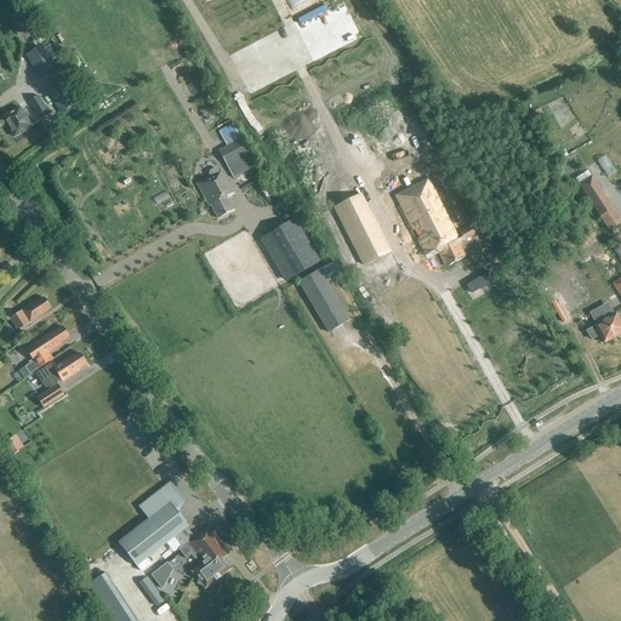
[(218,0),(212,5),(221,18),(227,13),(218,0)]
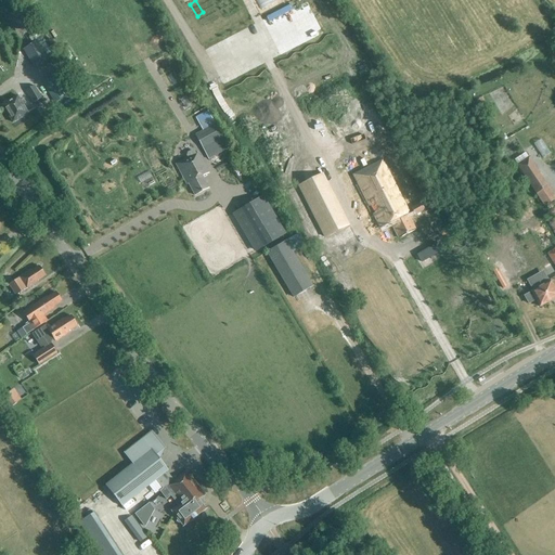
[(305,16),(301,20),(299,22),(297,26),(296,29),(296,34),(297,38),(298,41),(300,44),(304,48),(307,50),(311,51),(315,51),(319,51),(323,50),(326,48),(330,44),(332,41),(333,38),(334,34),(334,29),(333,26),(331,22),(327,18),(324,16),(321,15),(317,14),(313,14),(309,15),(305,16)]
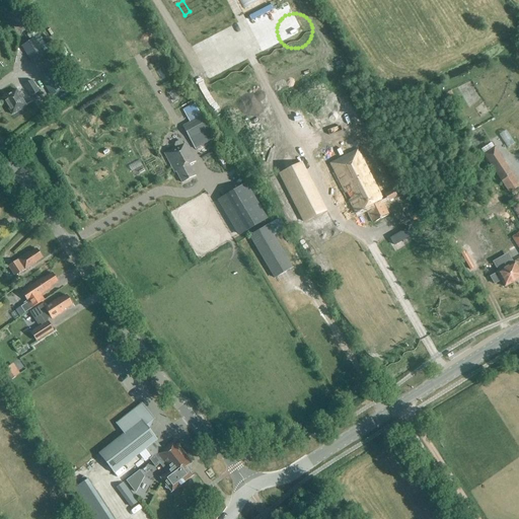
[(32,64),(47,55),(35,38),(21,47),(32,64)]
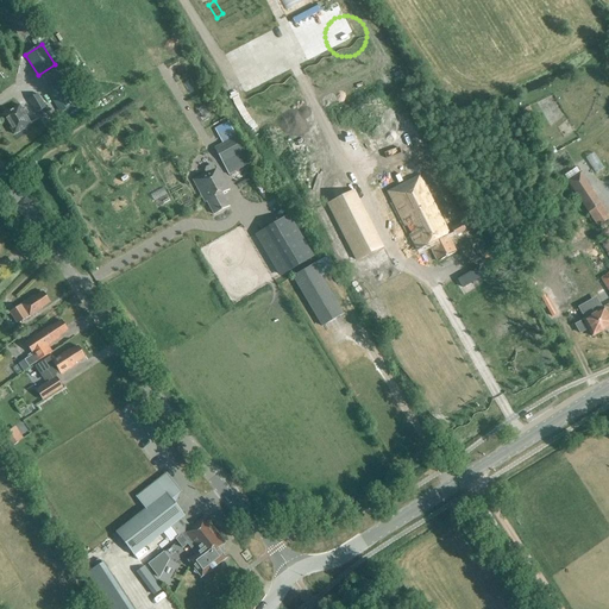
[(57,83),(45,90),(61,113),(71,106),(57,83)]
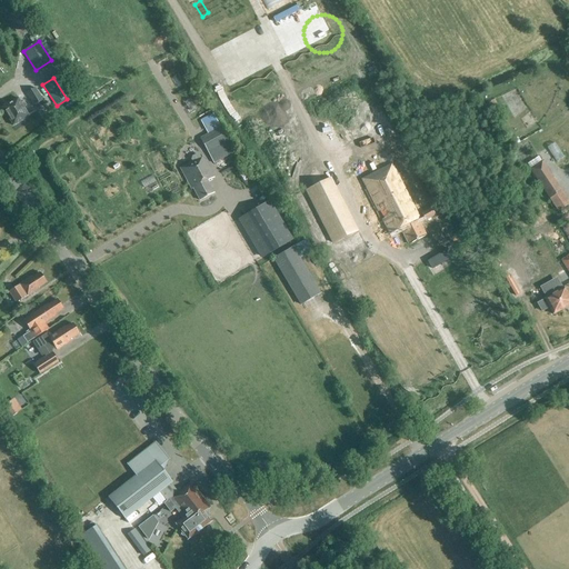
[(26,93),(33,106),(42,100),(36,88),(26,93)]
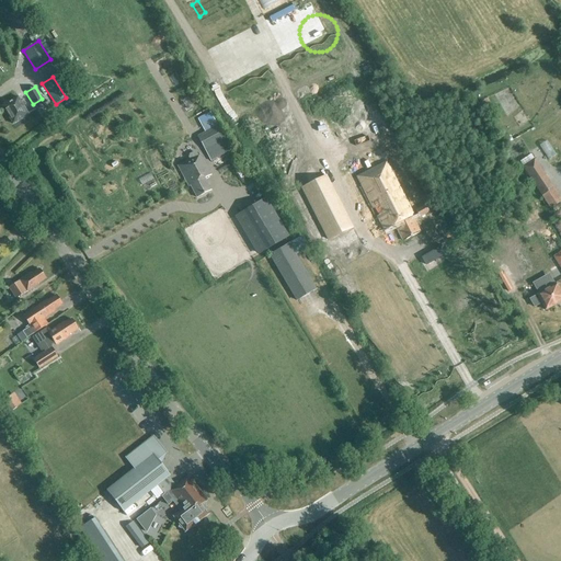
[(12,125),(29,115),(24,106),(26,105),(23,100),(21,102),(19,99),(2,109),(12,125)]
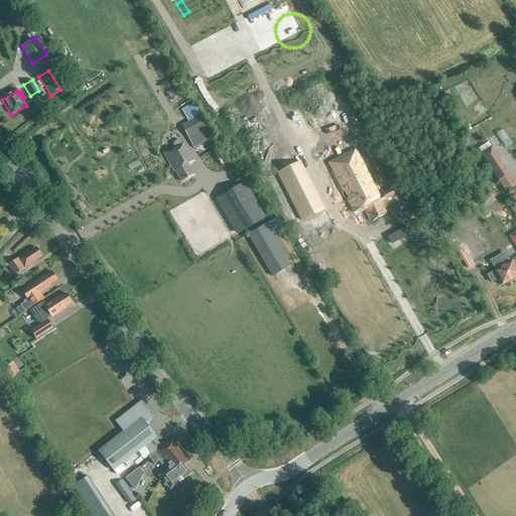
[(188,121),(181,125),(194,148),(213,138),(192,103),(181,110),(188,121)]
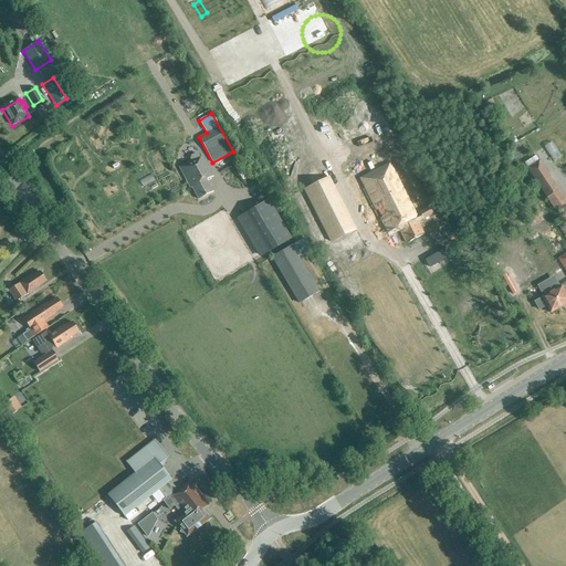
[(395,130),(380,136),(388,158),(402,153),(395,130)]
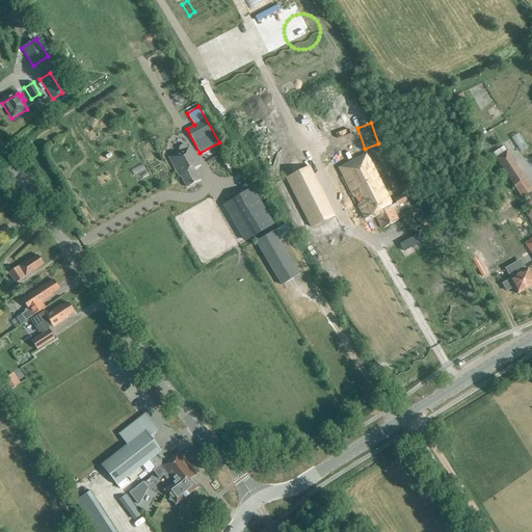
[(179,152),(180,154),(168,160),(180,179),(182,178),(186,187),(198,181),(193,170),(200,167),(189,149),(187,150),(186,148),(184,147),(179,150),(179,152)]
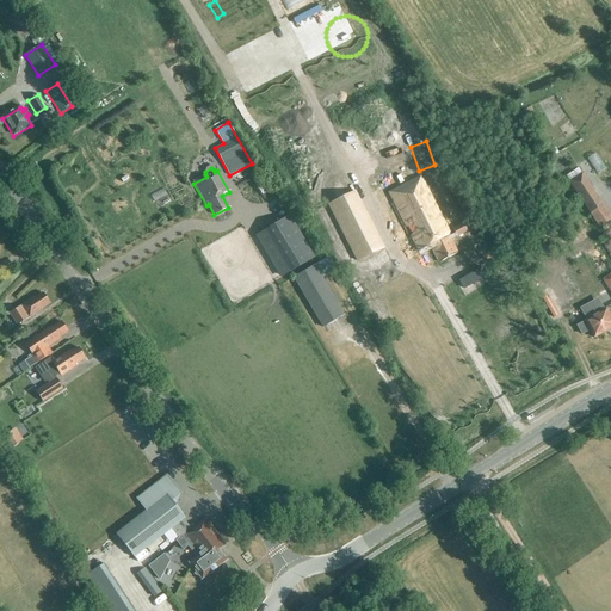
[(603,204),(581,173),(568,181),(590,214),(603,204)]
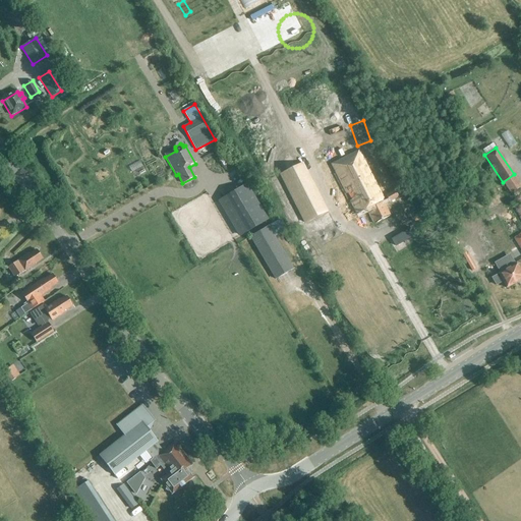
[(364,162),(337,176),(346,194),(347,193),(351,201),(350,201),(356,215),(366,210),(373,225),(390,217),(382,201),(384,200),(364,162)]
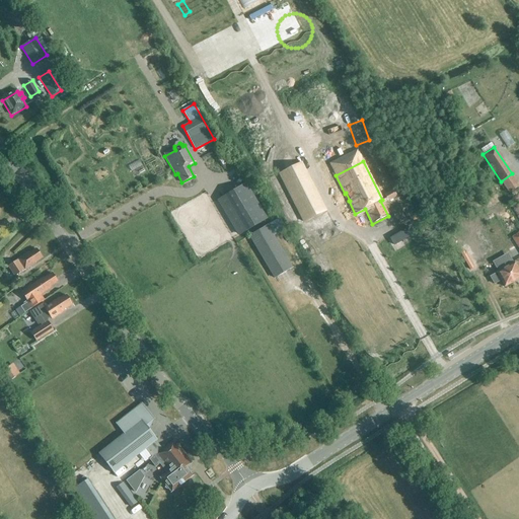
[(302,163),(281,174),(304,221),(326,210),(302,163)]
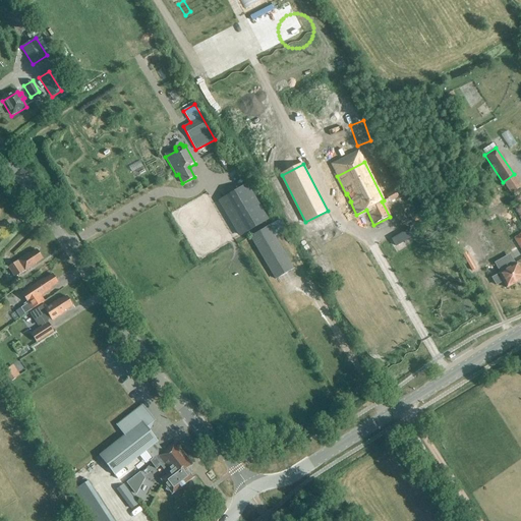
[(221,197),(240,232),(267,218),(247,182),(221,197)]
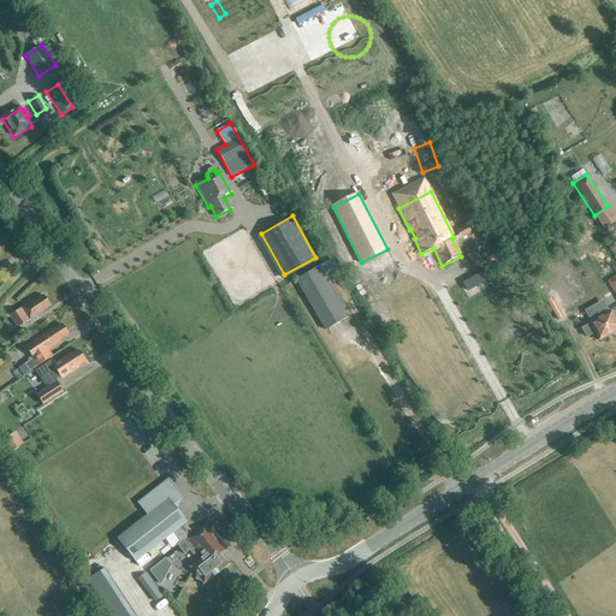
[(467,227),(457,232),(461,241),(472,235),(467,227)]
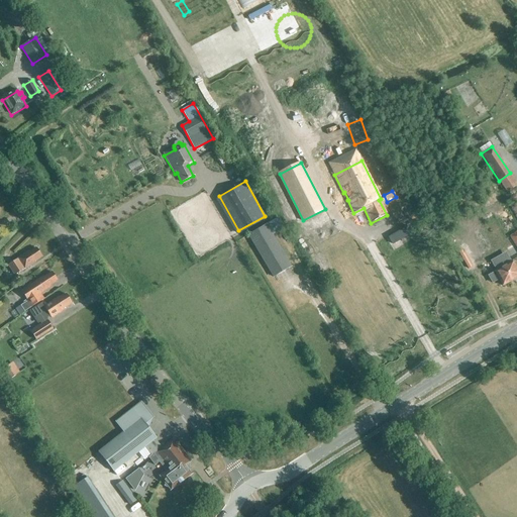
[(273,278),(290,268),(265,225),(248,235),(273,278)]
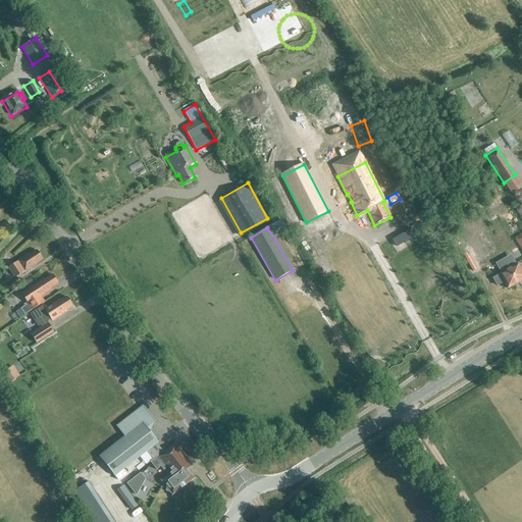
[(35,263),(42,259),(37,251),(30,256),(29,254),(17,261),(8,268),(14,278),(24,272),(36,265),(35,263)]
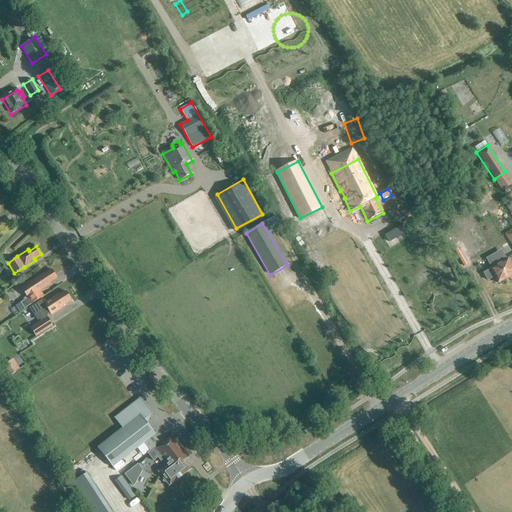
[(511,274),(511,268),(507,259),(499,263),(494,254),(485,259),(490,268),(488,269),(488,270),(482,273),(486,281),(492,277),(496,283),(511,274)]
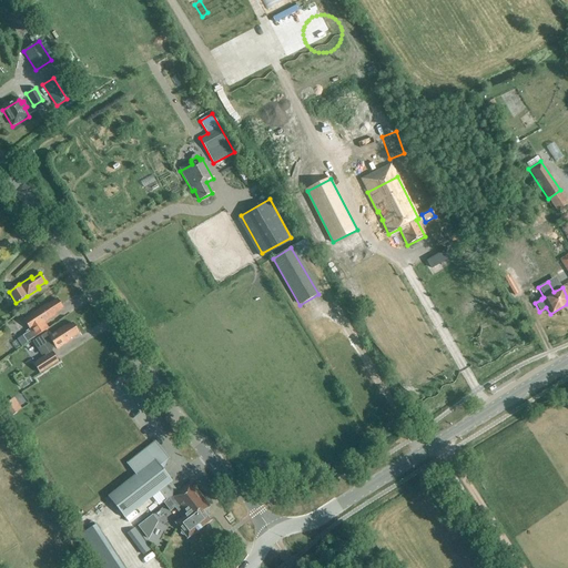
[(23,320),(31,331),(17,340),(21,347),(28,343),(27,343),(47,330),(43,323),(56,315),(54,314),(62,308),(57,300),(49,305),(48,304),(23,320)]
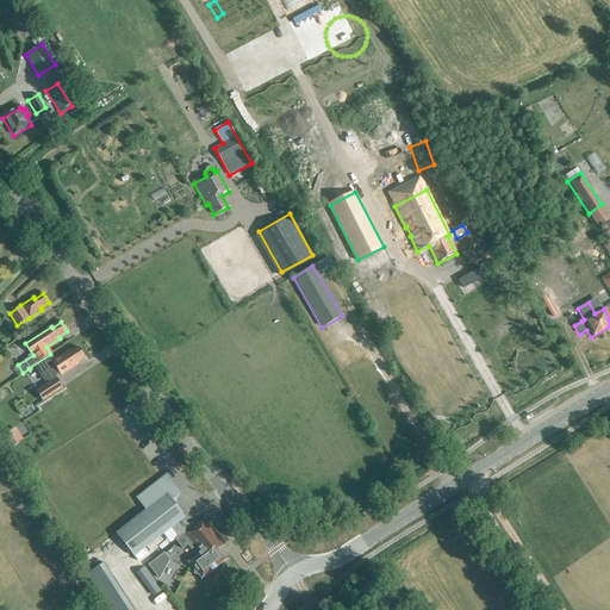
[(344,340),(338,344),(347,356),(354,350),(349,344),(349,346),(344,340)]
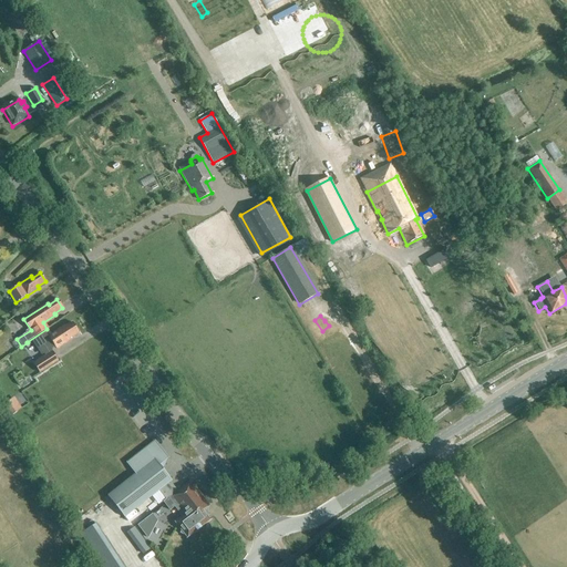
[(54,347),(57,349),(71,339),(70,338),(79,332),(72,322),(65,327),(64,326),(49,336),(47,332),(32,341),(41,354),(54,347)]
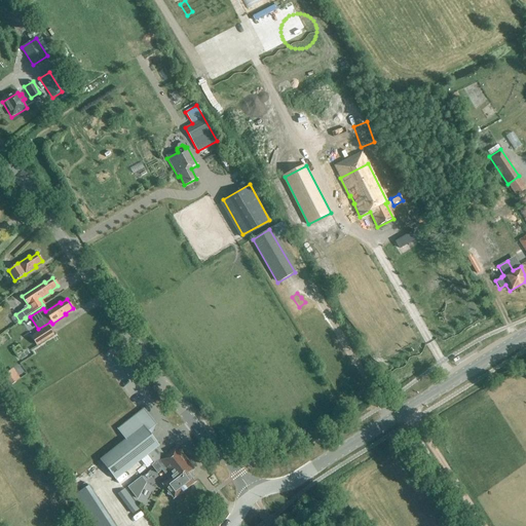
[(47,326),(31,337),(37,345),(53,335),(47,326)]
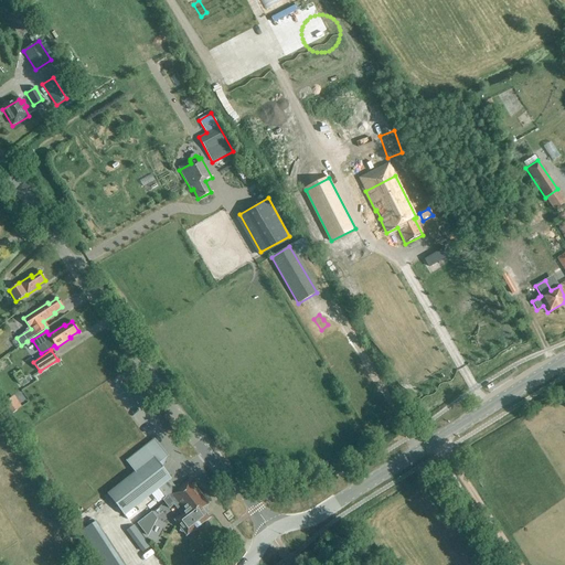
[(436,360),(439,369),(450,364),(446,355),(436,360)]
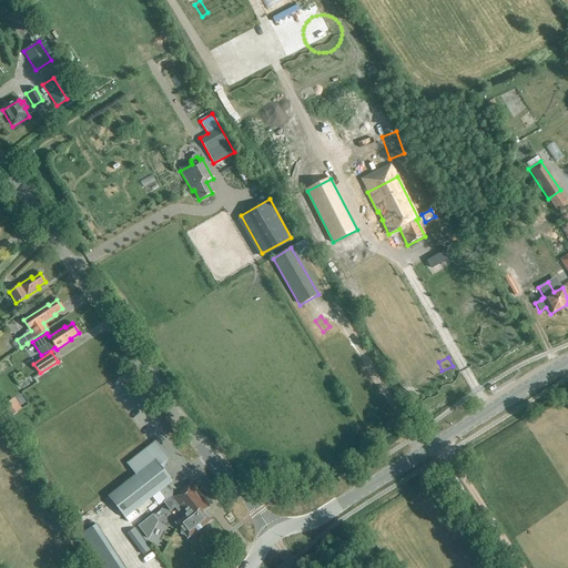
[(160,369),(154,373),(161,383),(166,379),(160,369)]
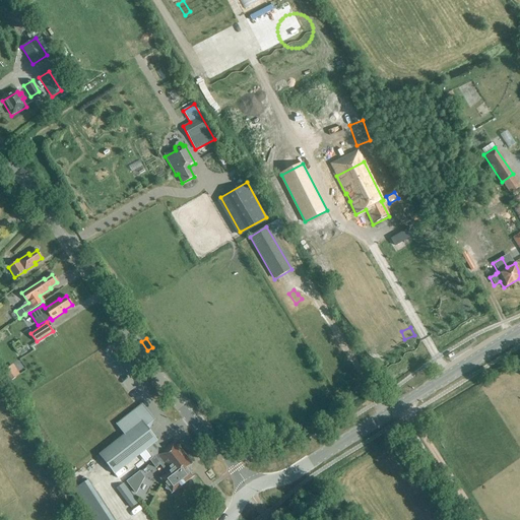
[(16,374),(24,369),(17,358),(9,364),(16,374)]
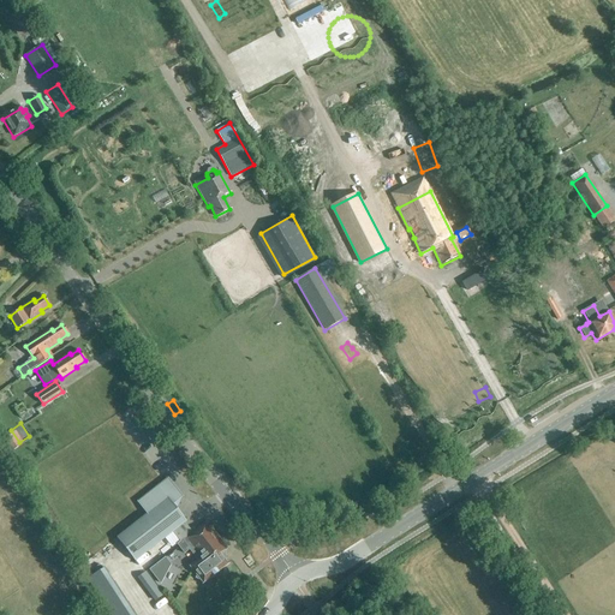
[(227,549),(226,548),(207,523),(192,532),(184,523),(186,521),(173,505),(183,496),(167,477),(137,502),(147,514),(117,537),(136,561),(173,532),(180,542),(183,541),(186,545),(193,539),(199,548),(202,547),(207,554),(214,548),(219,554),(220,554),(225,550),(227,549)]
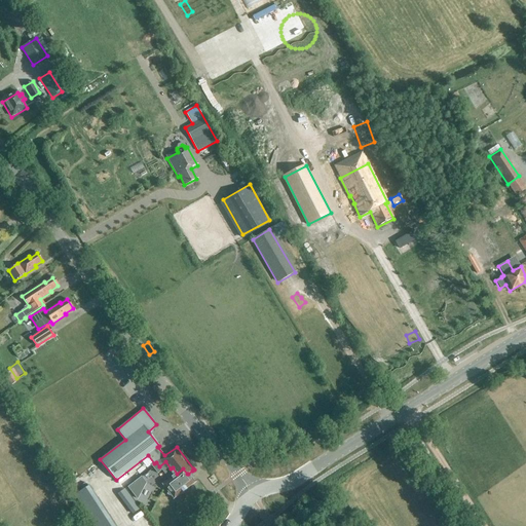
[(151,465),(157,474),(161,471),(168,479),(161,485),(161,486),(162,485),(167,492),(166,495),(172,497),(173,499),(173,500),(196,482),(195,482),(193,480),(192,476),(188,477),(188,474),(187,474),(183,468),(177,474),(173,467),(171,468),(165,461),(159,466),(156,462),(154,463),(151,465)]
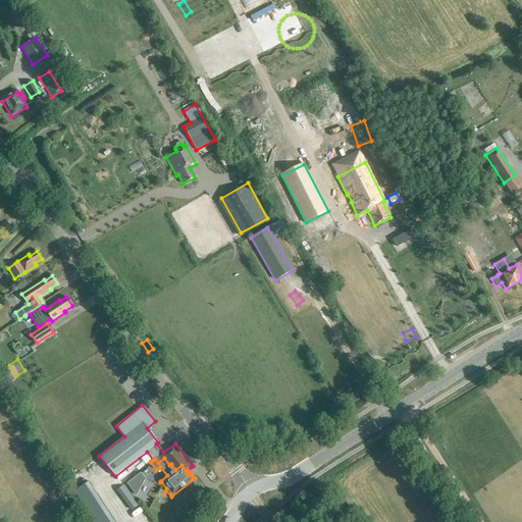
[(140,474),(126,485),(136,497),(145,479),(140,474)]
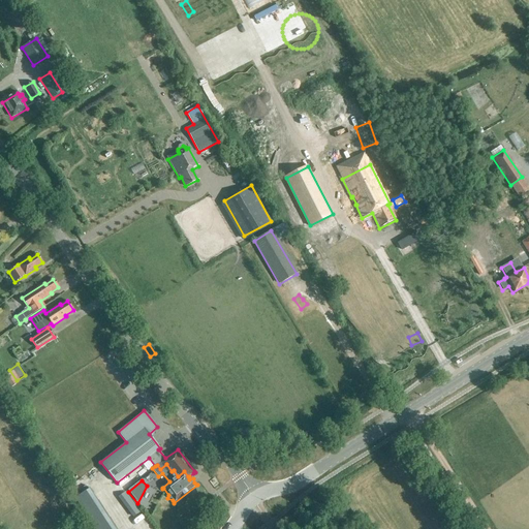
[(95,528),(115,528),(89,489),(75,498),(95,528)]
